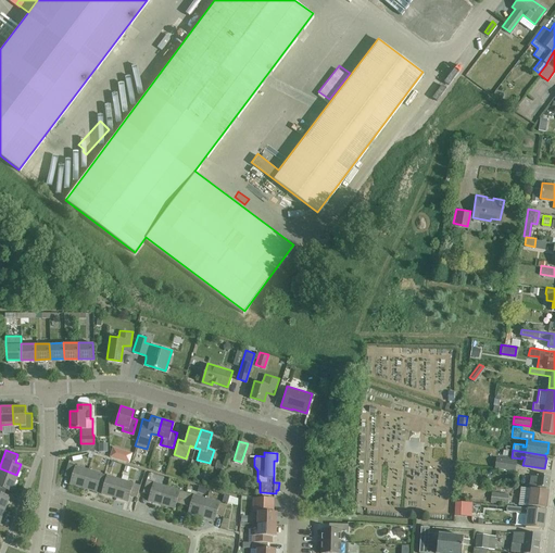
[(495,457),(494,467),(514,469),(515,461),(495,457)]
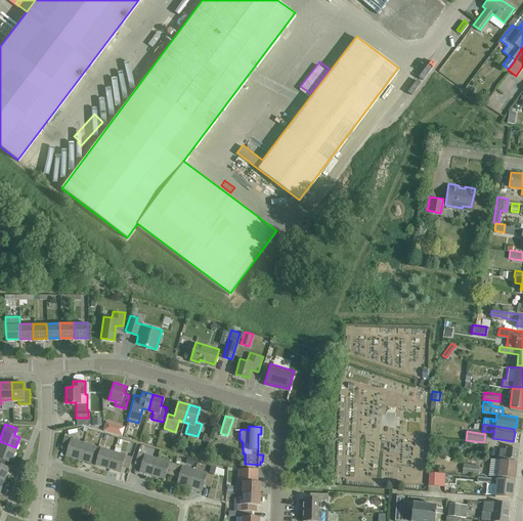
[(76,457),(81,440),(63,435),(59,446),(67,448),(64,453),(76,457)]
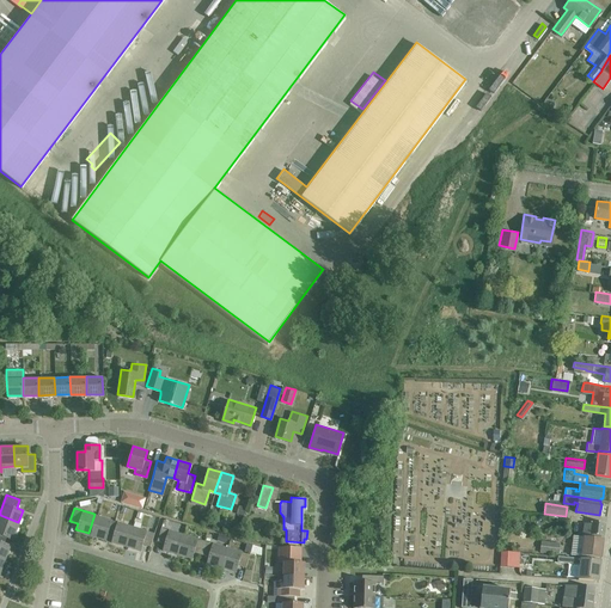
[(114,520),(95,514),(89,533),(105,538),(107,532),(110,532),(114,520)]
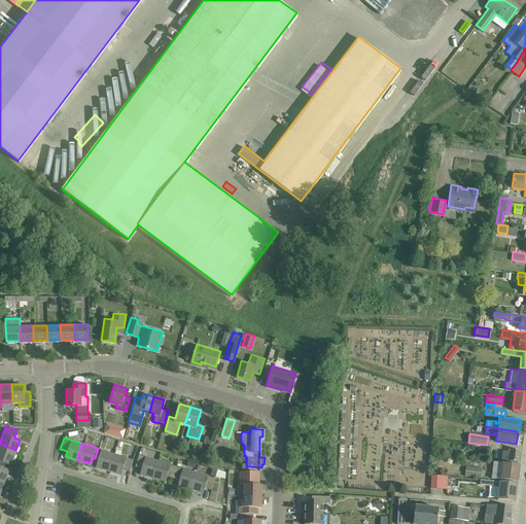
[(0,462),(4,464),(5,462),(10,463),(15,450),(0,444),(0,462)]
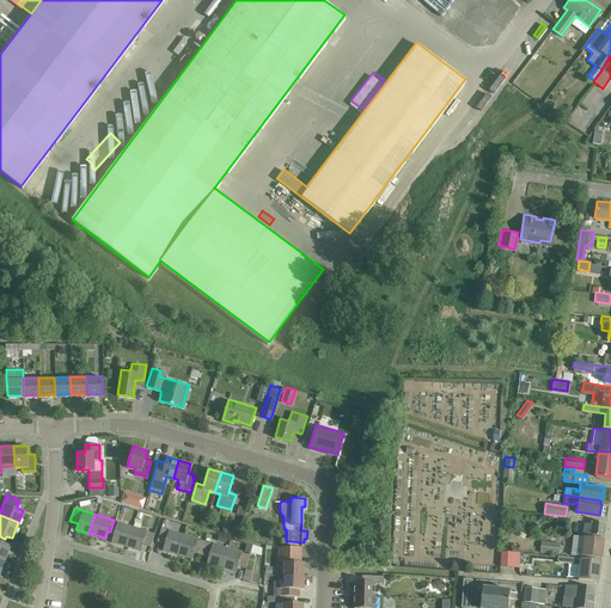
[(469,541),(481,541),(482,517),(454,516),(453,547),(469,548),(469,541)]
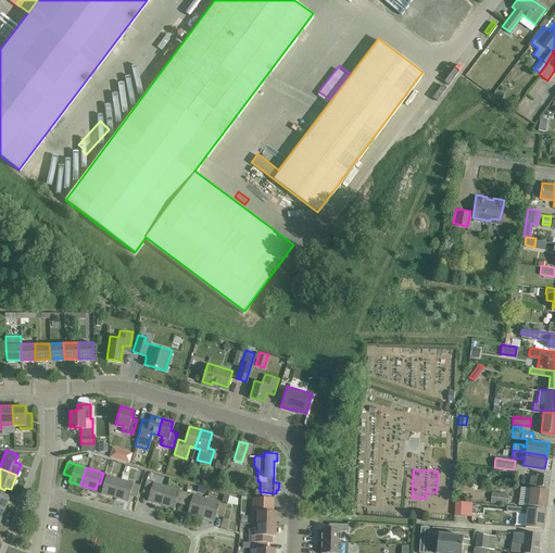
[(121,478),(103,473),(100,484),(102,485),(100,491),(115,495),(121,478)]
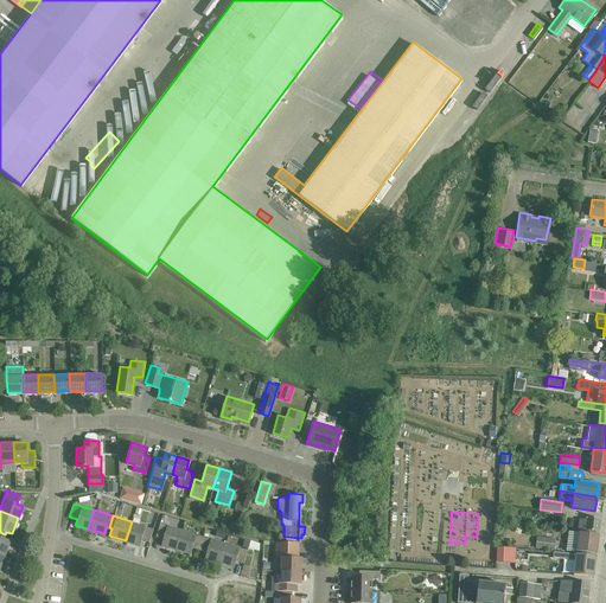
[(578,517),(576,528),(585,528),(598,531),(600,518),(599,518),(586,515),(586,518),(578,517)]
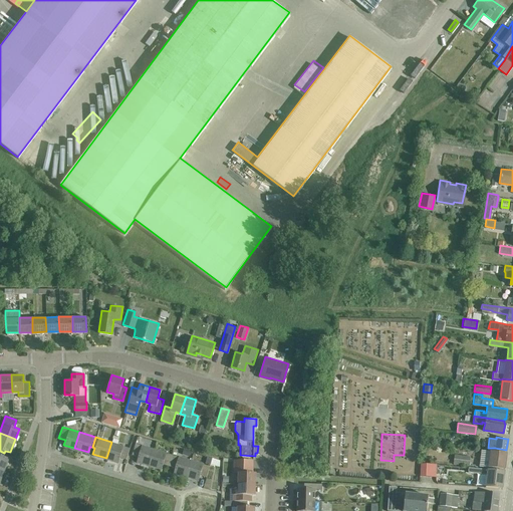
[(111,442),(106,458),(117,461),(118,456),(125,458),(129,447),(111,442)]
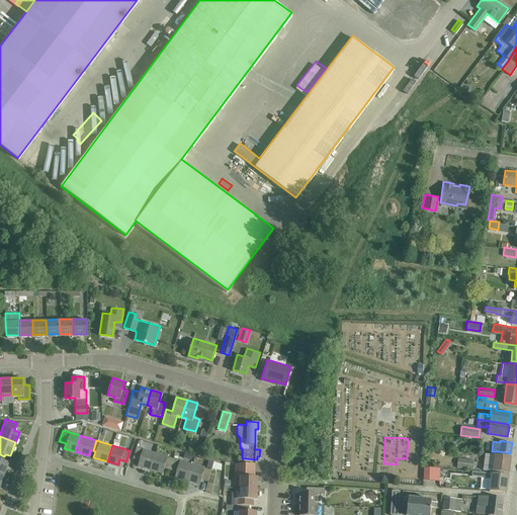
[(149,468),(154,451),(136,445),(132,457),(139,459),(137,464),(149,468)]
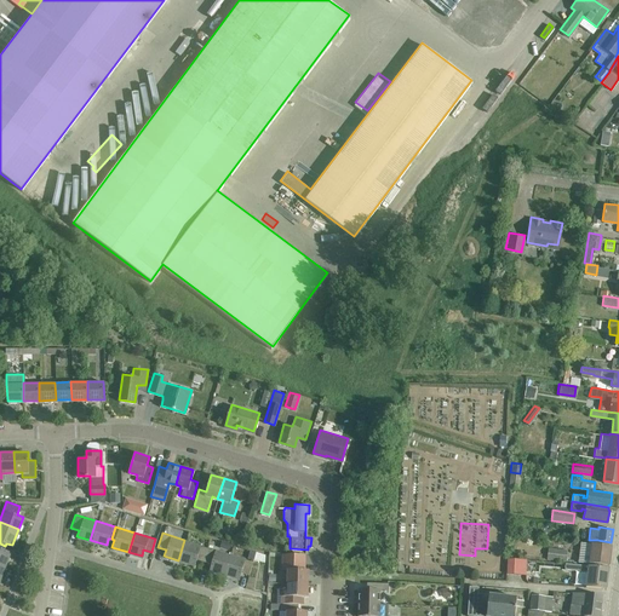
[(184,540),(178,560),(193,564),(195,558),(202,560),(207,546),(184,540)]
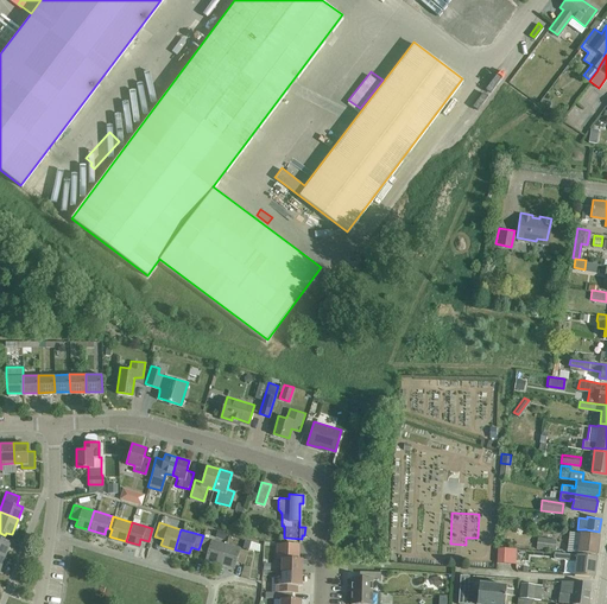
[(596,553),(599,534),(579,532),(576,551),(596,553)]
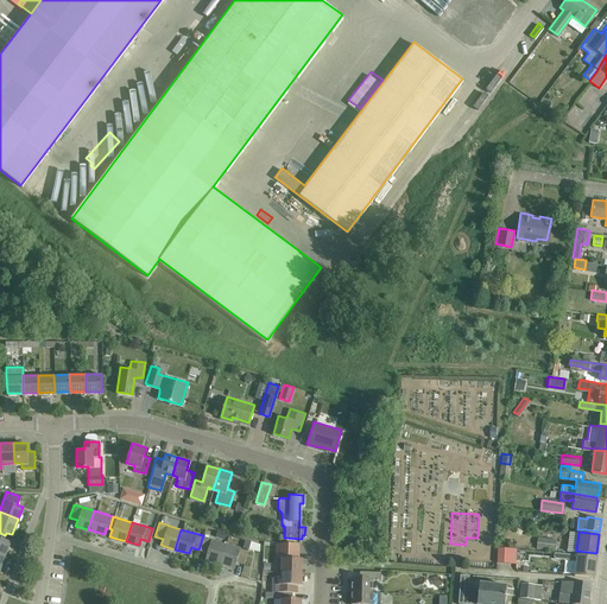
[(0,555),(4,557),(10,540),(4,538),(5,535),(0,533),(0,555)]
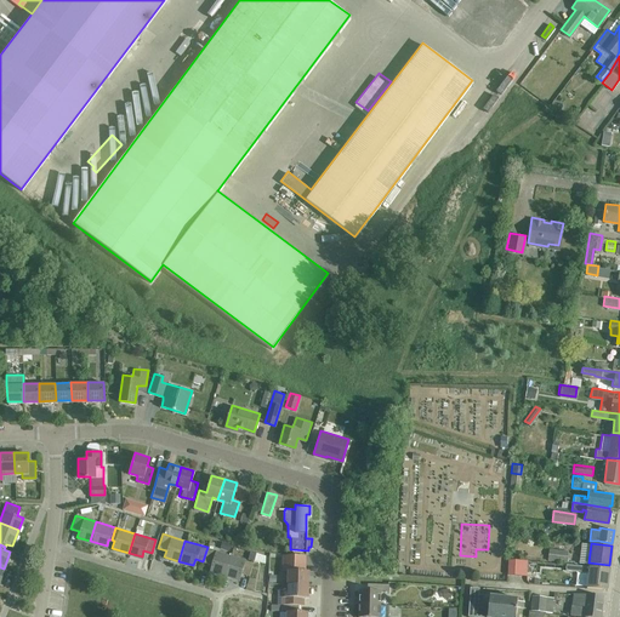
[(229,554),(208,547),(203,561),(211,564),(209,570),(223,573),(229,554)]
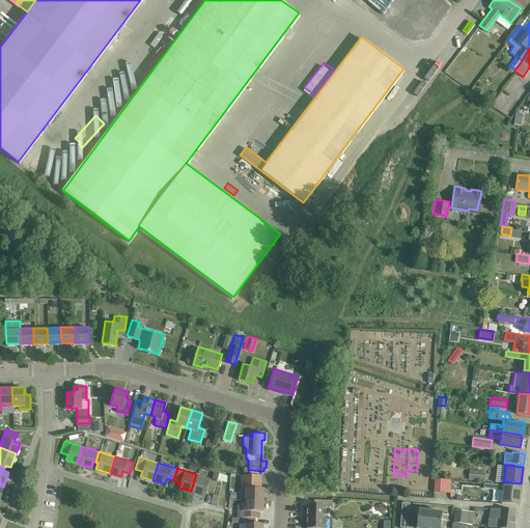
[(483,470),(469,469),(468,477),(482,479),(483,470)]
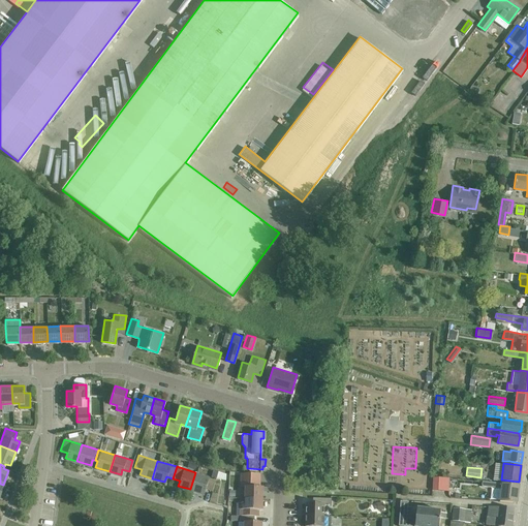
[(217,470),(215,475),(224,478),(225,472),(217,469),(217,470)]
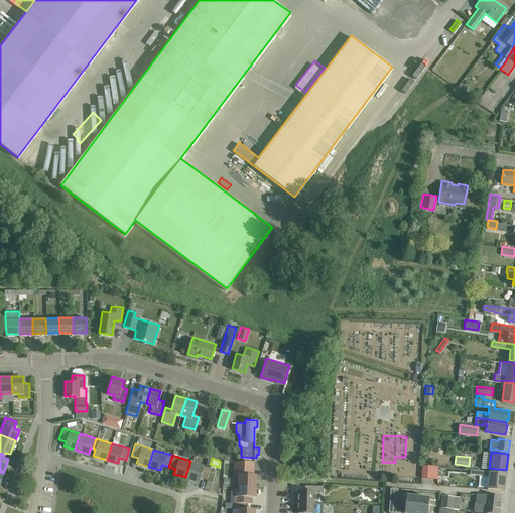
[(190,461),(185,477),(198,481),(200,476),(206,478),(210,466),(190,461)]
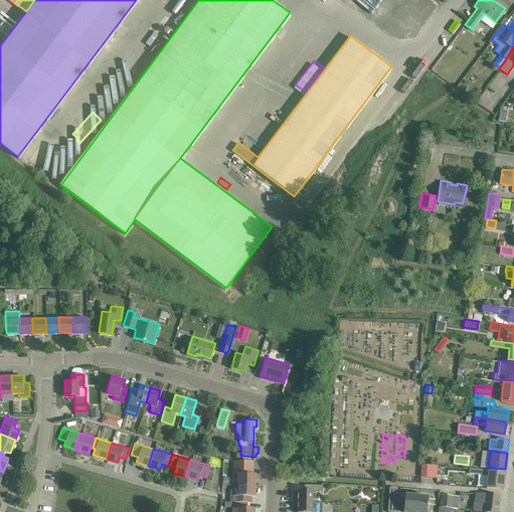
[(237,477),(237,483),(254,484),(254,473),(251,472),(251,460),(233,460),(232,477),(237,477)]
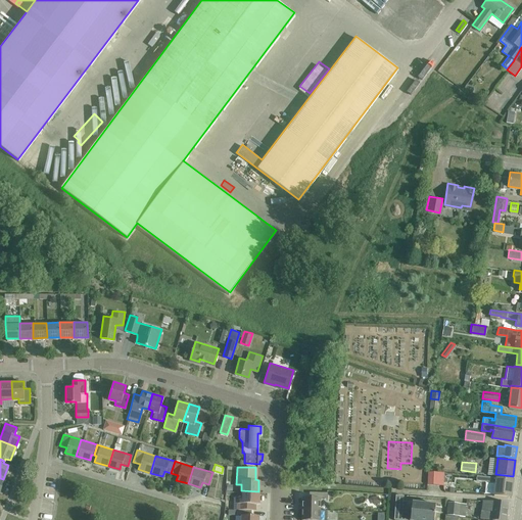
[(438,471),(426,471),(426,484),(438,484),(438,471)]
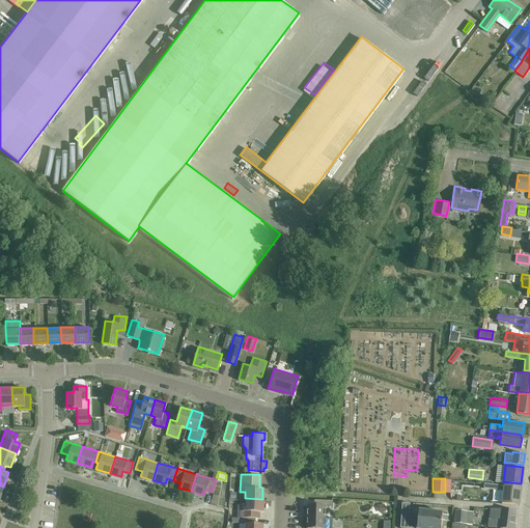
[(507,502),(518,503),(520,485),(490,482),(481,481),(480,487),(501,489),(500,502),(507,502)]
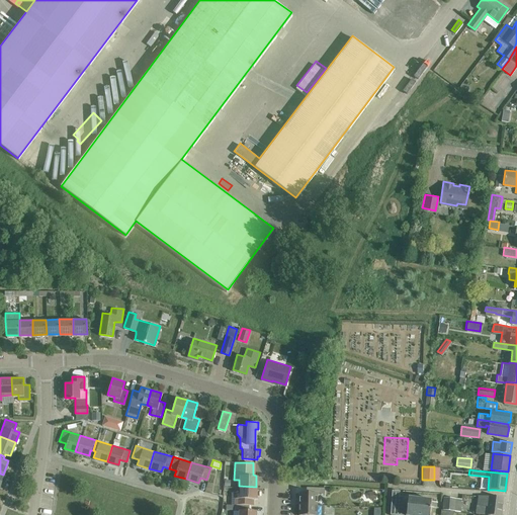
[(235,489),(234,503),(248,504),(252,504),(252,498),(255,498),(256,487),(239,486),(239,489),(235,489)]
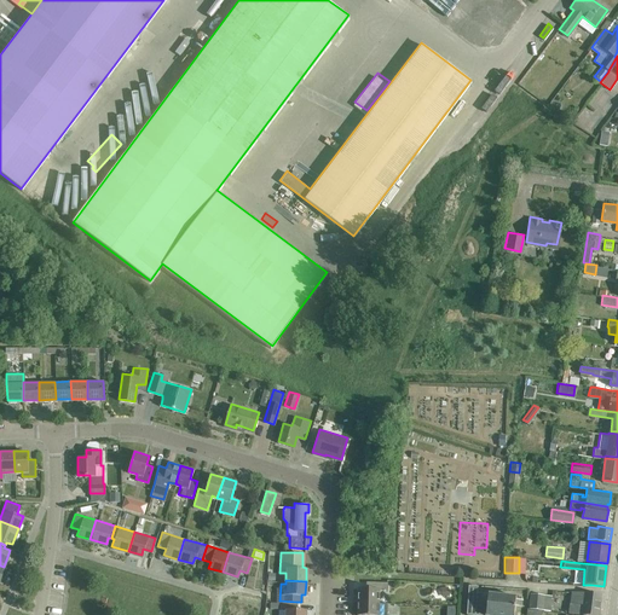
[(357,601),(377,602),(377,587),(386,587),(387,580),(365,580),(365,587),(357,586),(357,601)]
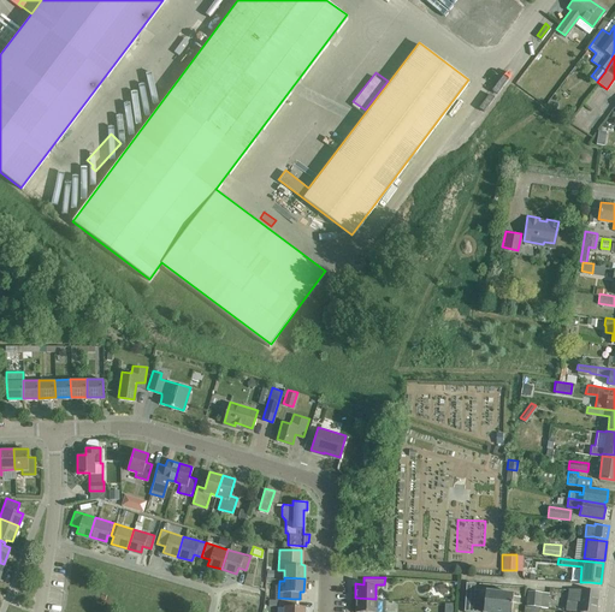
[(467,581),(463,610),(478,611),(484,611),(512,611),(513,600),(518,600),(519,595),(512,594),(513,593),(474,588),(474,582),(467,581)]
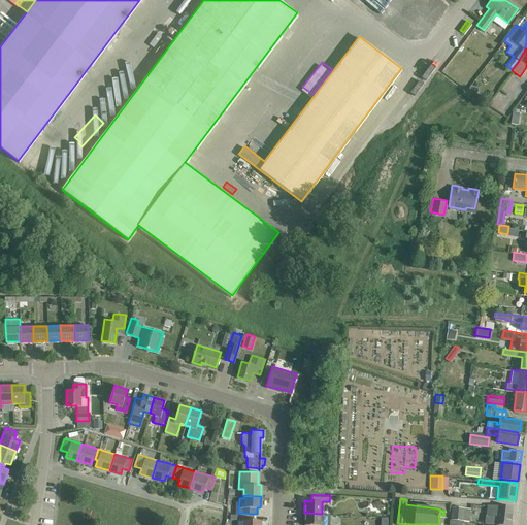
[(486,512),(485,522),(494,523),(506,524),(509,524),(512,506),(497,504),(487,503),(486,512)]
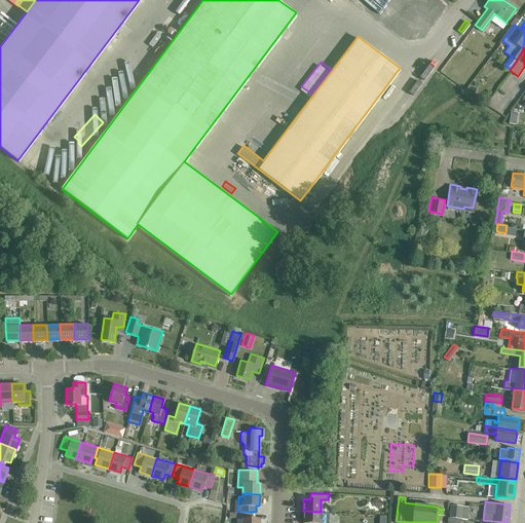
[(450,503),(448,516),(461,517),(462,505),(450,503)]
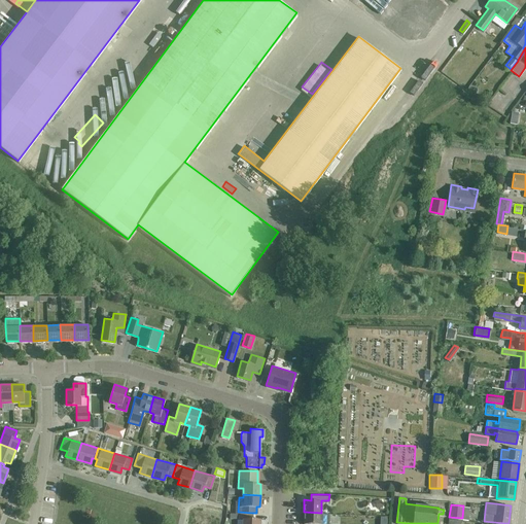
[(252,513),(238,512),(238,513),(238,518),(242,518),(242,523),(259,523),(259,519),(252,519),(252,513)]
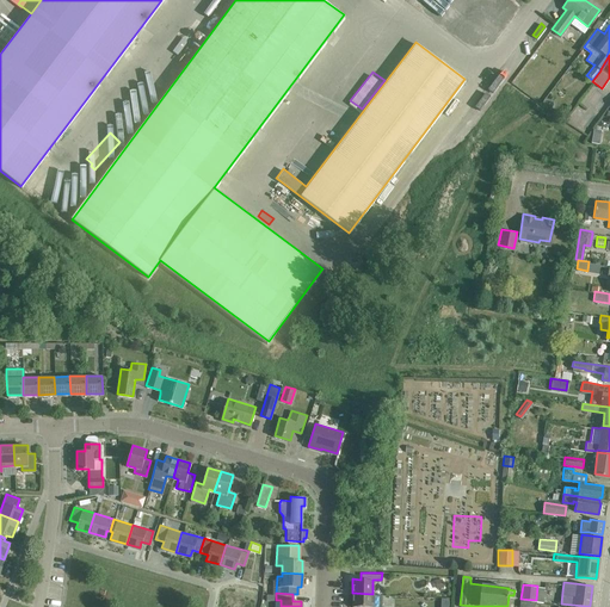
[(380,606),(381,594),(373,594),(352,593),(352,606),(359,606),(380,606)]
